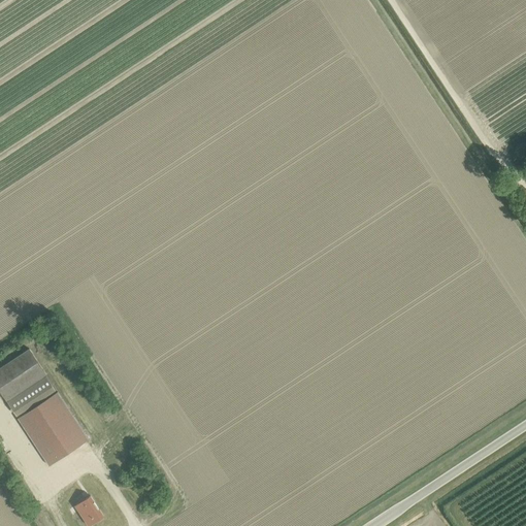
[(0,396),(4,403),(43,376),(27,351),(0,368),(0,396)]
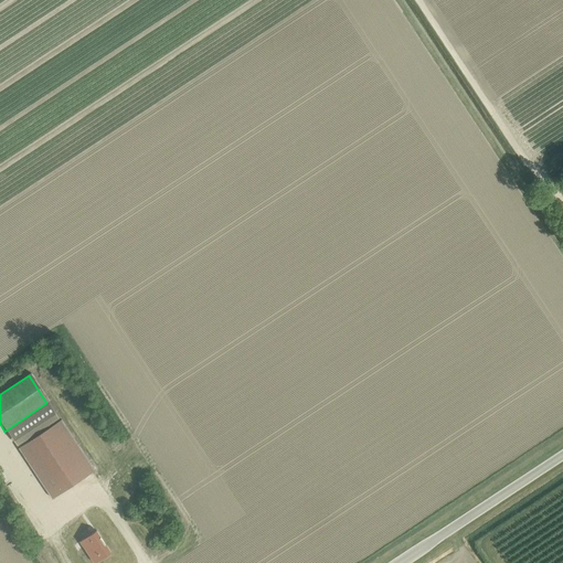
[(46,403),(4,432),(14,447),(57,420),(46,403)]
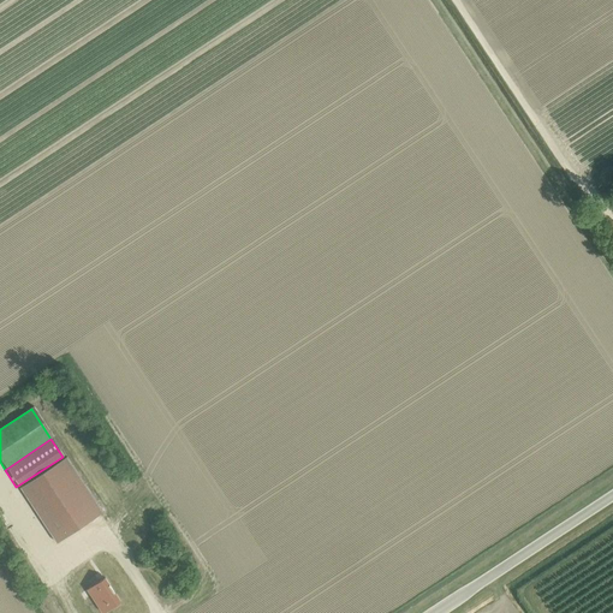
[(101,515),(64,459),(18,489),(54,545),(101,515)]
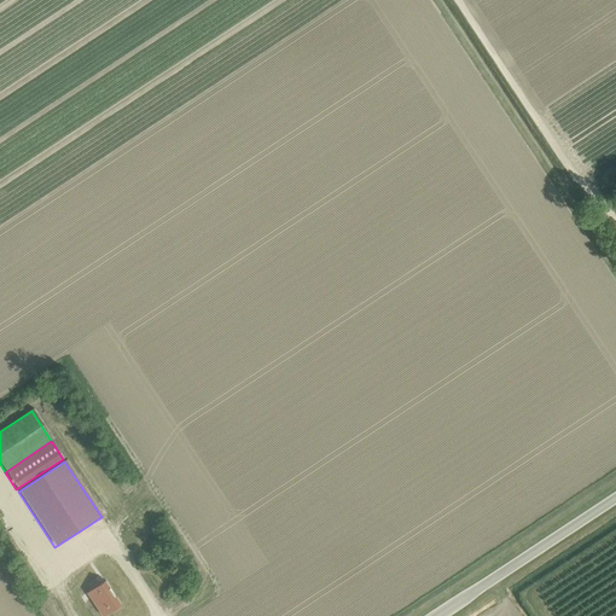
[(0,504),(6,512),(11,510),(5,500),(0,504)]
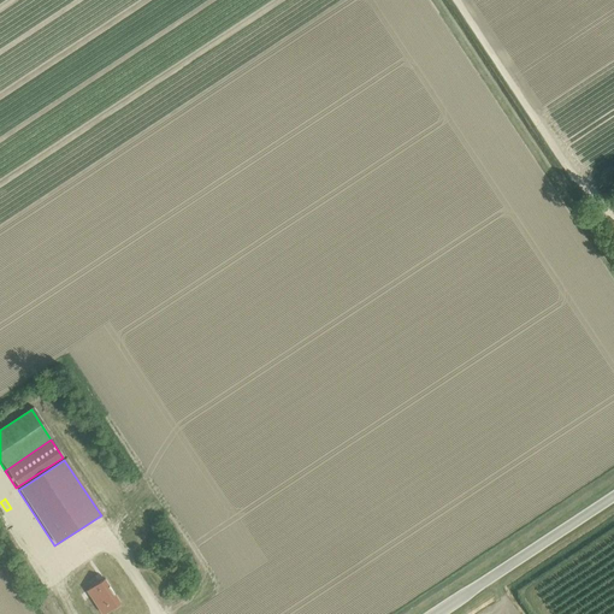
[(105,613),(118,604),(102,582),(86,592),(100,613),(105,613)]
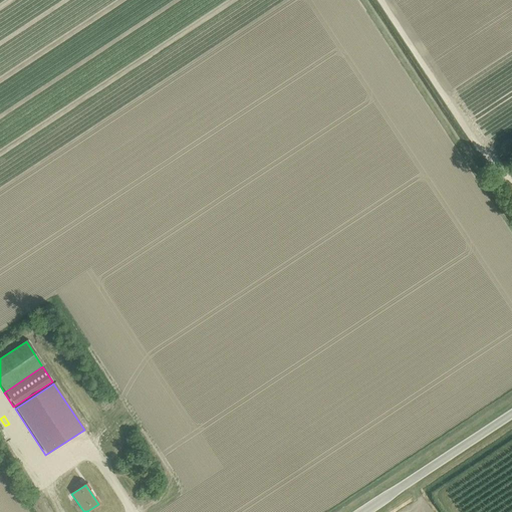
All buildings are outlined.
